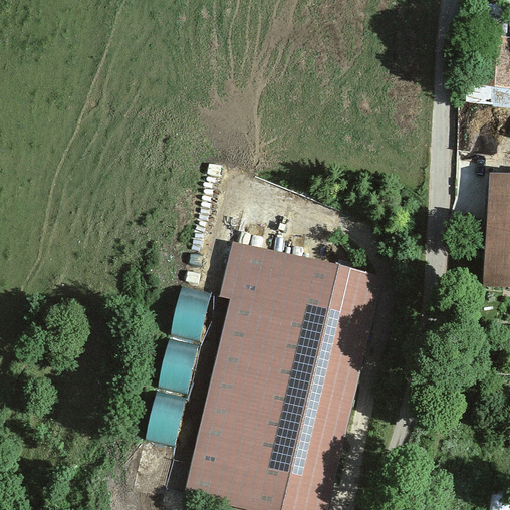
[(483,85),(509,87),(509,38),(487,37),(483,85)]
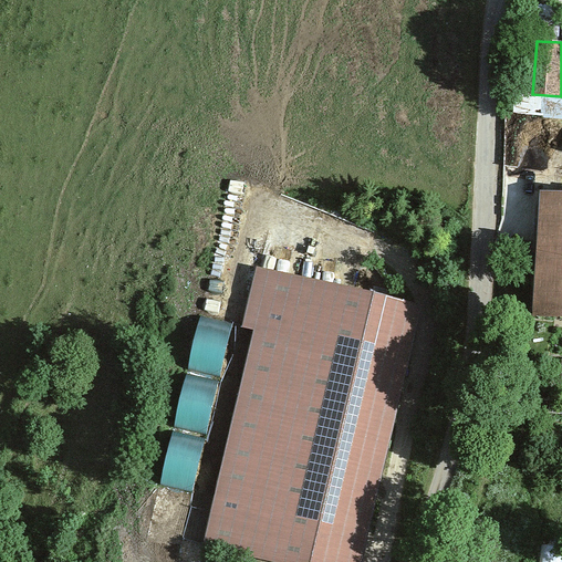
[(561,194),(539,194),(533,321),(561,322),(561,194)]
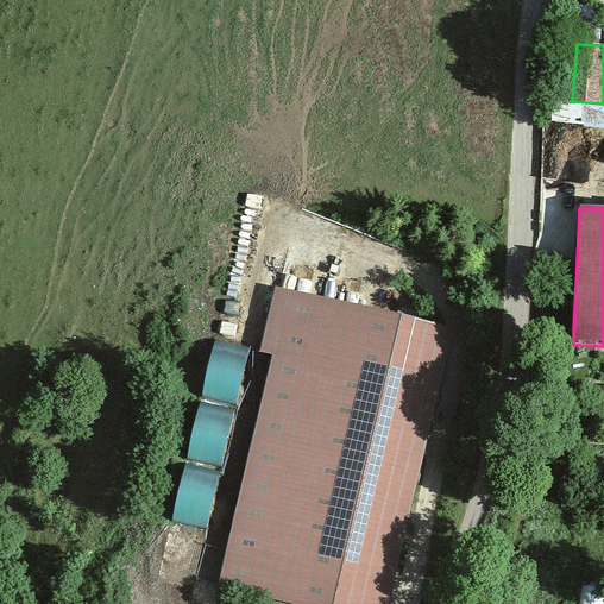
[(300,289),(234,562),(365,593),(431,320),(300,289)]
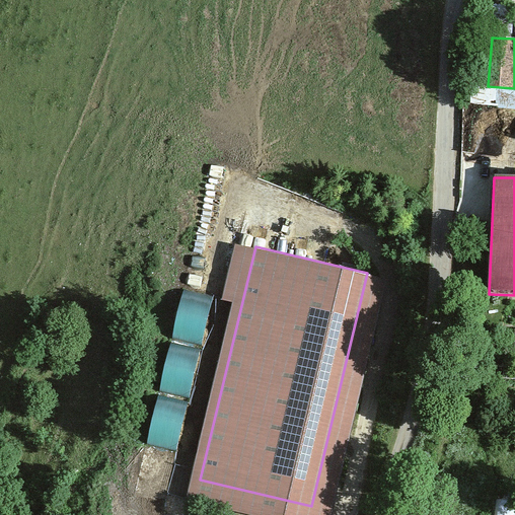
[(147,446),(178,452),(208,296),(176,291),(147,446)]
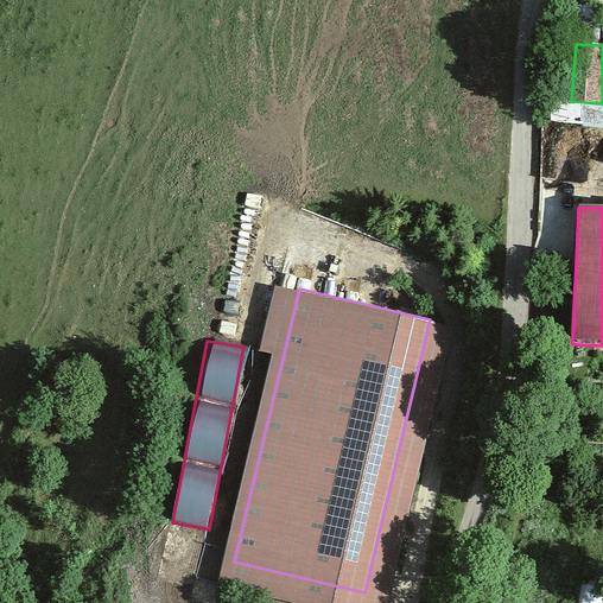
[(602,586),(581,586),(578,602),(602,602),(602,586)]
